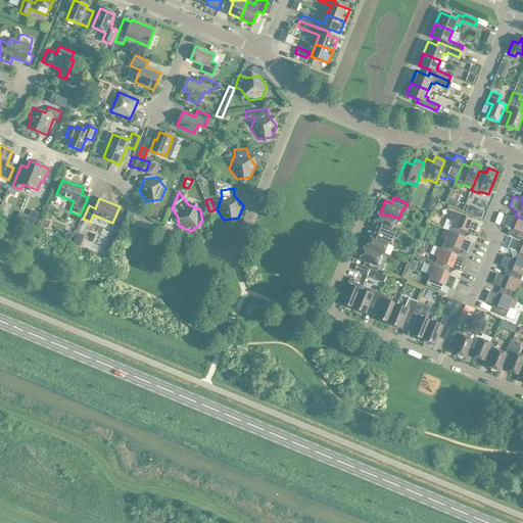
[(448,231),(463,237),(465,231),(474,235),(478,225),(471,222),(472,220),(452,211),(448,220),(453,222),(450,227),(448,231)]
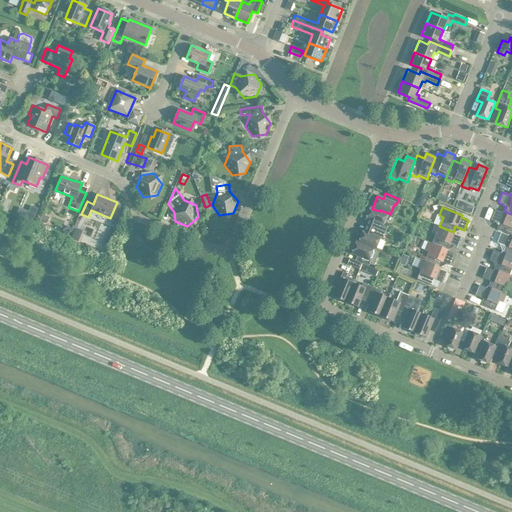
[(380,211),(372,209),(370,208),(366,219),(371,221),(369,226),(371,227),(382,232),(385,226),(383,225),(388,213),(380,210),(380,211)]
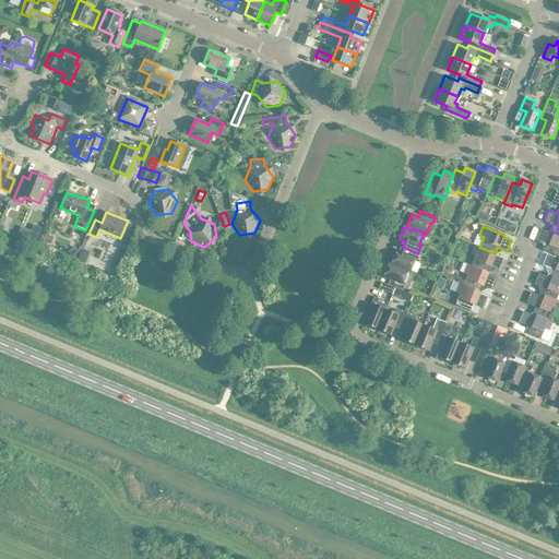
[(558,257),(558,256),(558,252),(558,234),(550,230),(549,230),(548,233),(540,229),(536,240),(545,244),(543,250),(556,256),(558,257)]
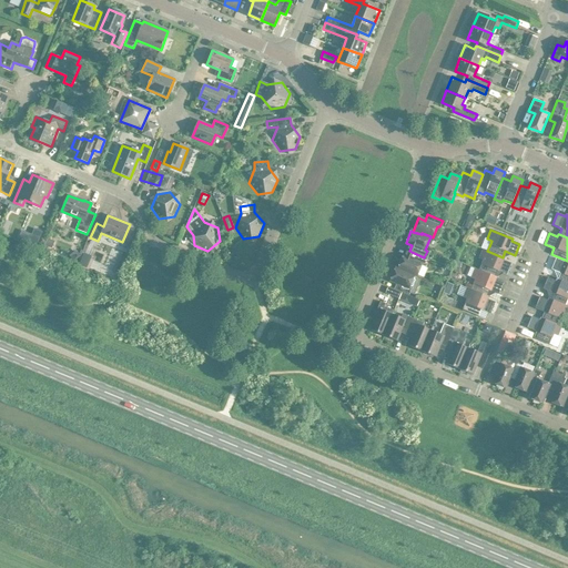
[(458,237),(452,253),(466,260),(473,243),(458,237)]
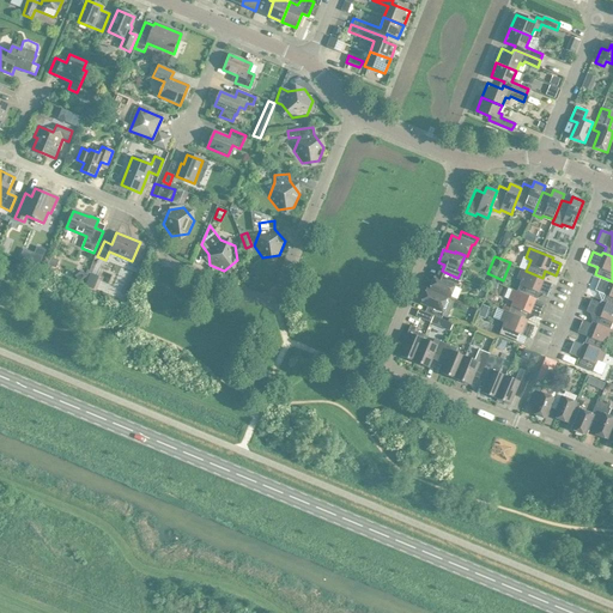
[(516,292),(533,299),(536,292),(546,297),(552,284),(544,280),(544,279),(542,278),(526,271),(521,269),(517,279),(521,280),(516,292)]
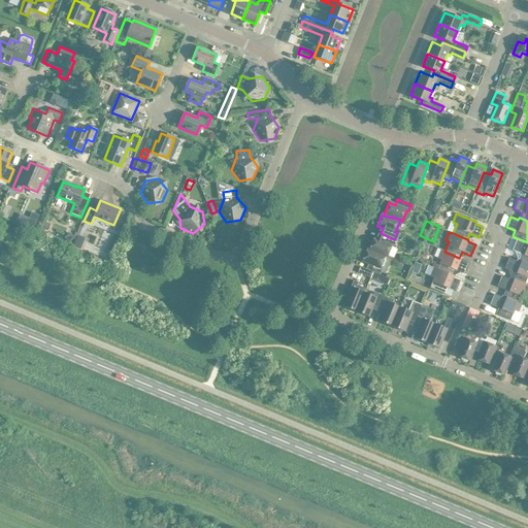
[(68,242),(74,238),(70,233),(64,237),(68,242)]
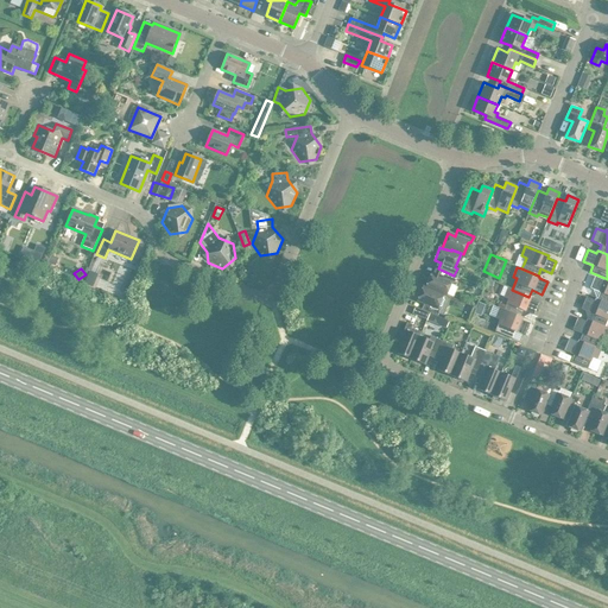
[(454,276),(441,270),(438,277),(431,273),(425,289),(435,292),(435,290),(444,293),(447,295),(451,283),(454,284),(457,277),(454,276)]
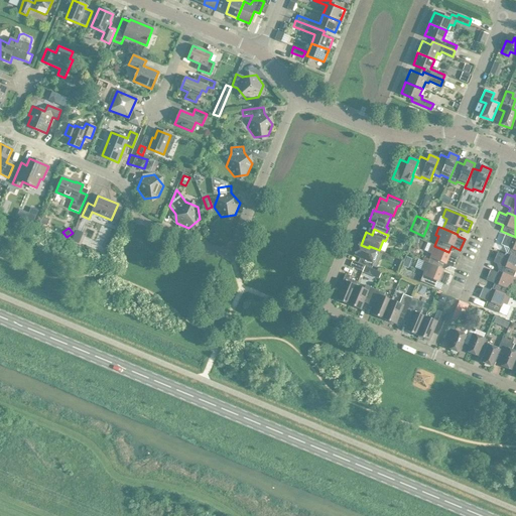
[(513,236),(512,238),(505,235),(501,245),(509,248),(507,254),(515,257),(515,236),(515,237),(513,236)]
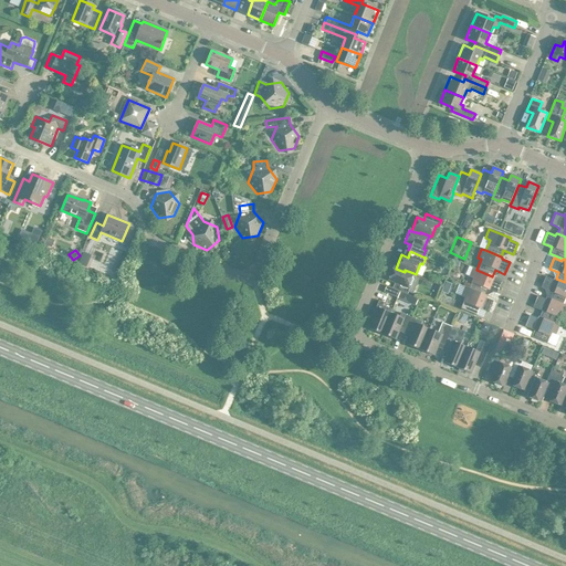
[(412,276),(413,273),(405,270),(405,272),(396,269),(394,268),(388,280),(395,282),(392,289),(399,291),(407,294),(408,292),(412,294),(419,279),(412,276)]
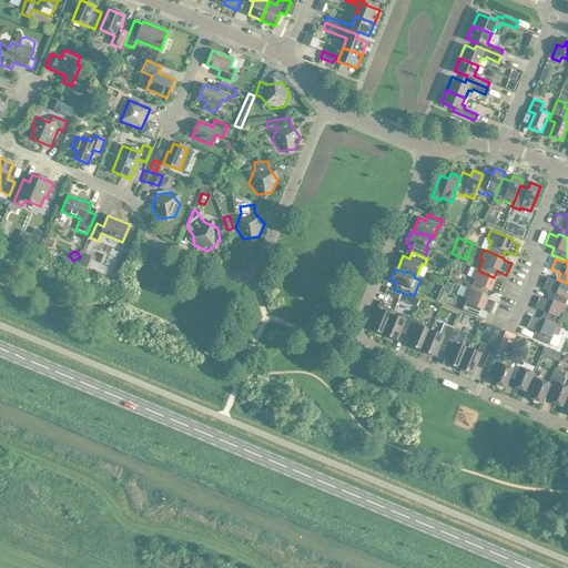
[(496,277),(494,277),(478,271),(475,269),(470,279),(475,280),(470,290),(486,296),(489,290),(498,294),(503,283),(495,280),(496,277)]
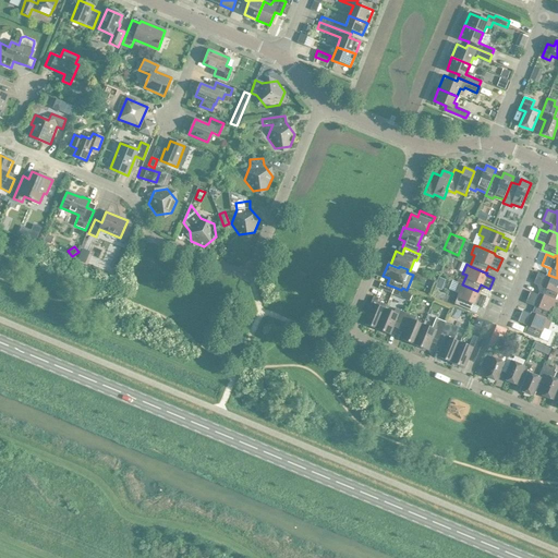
[(441,283),(446,275),(439,273),(436,281),(441,283)]
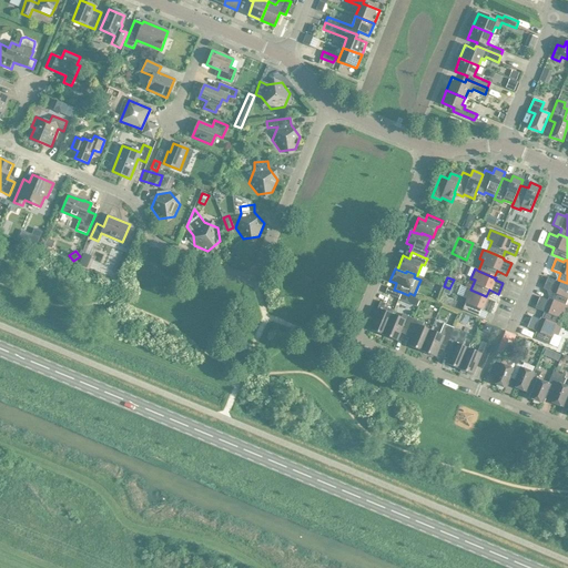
[(565,305),(567,301),(567,297),(567,283),(558,280),(556,279),(556,281),(548,277),(543,288),(553,293),(549,298),(565,305)]
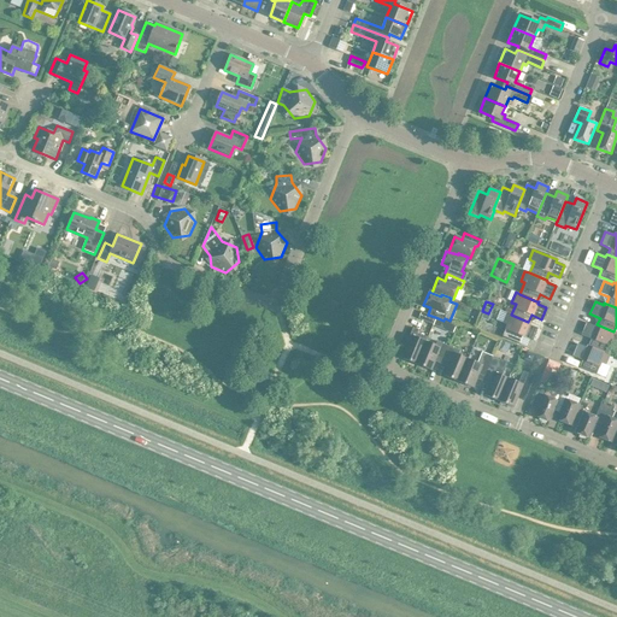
[(433,324),(435,317),(428,315),(421,312),(418,318),(433,324)]
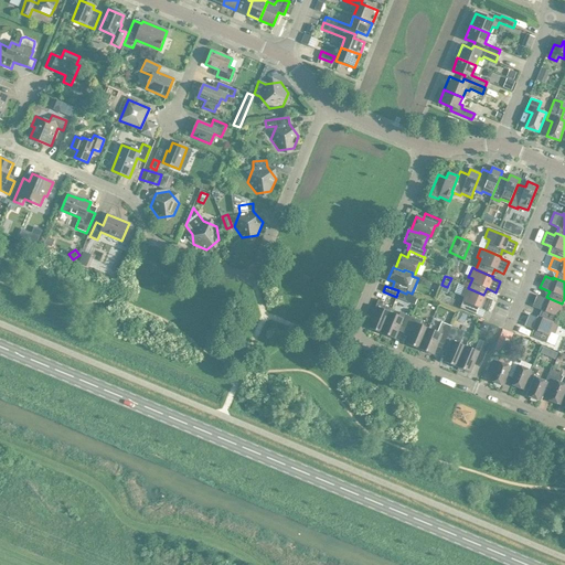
[(486,296),(483,295),(468,288),(464,287),(460,296),(465,297),(460,308),(476,315),(478,308),(488,312),(492,300),(484,298),(486,296)]
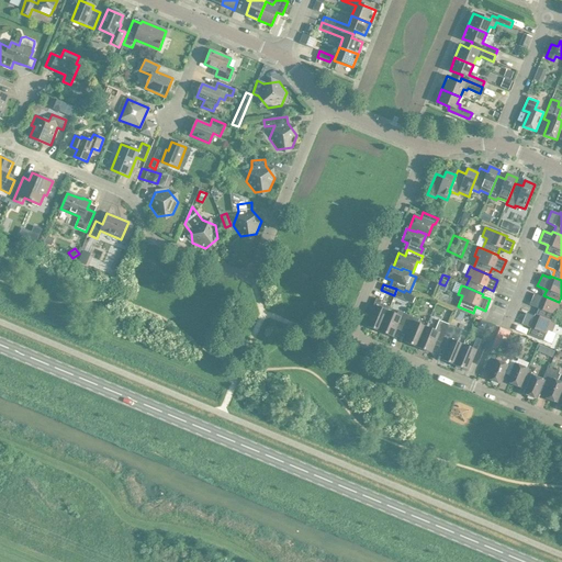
[(536,315),(551,322),(555,311),(559,313),(561,305),(561,303),(559,302),(543,295),(542,295),(541,298),(534,294),(529,305),(538,308),(536,315)]
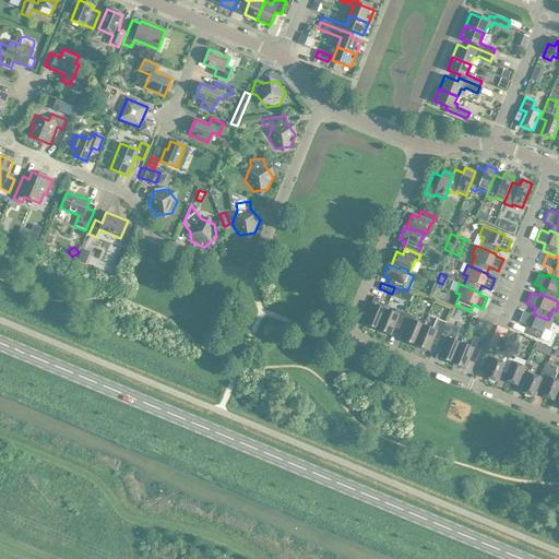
[(377,330),(385,309),(388,306),(378,301),(379,299),(375,297),(371,304),(372,305),(364,324),(377,330)]
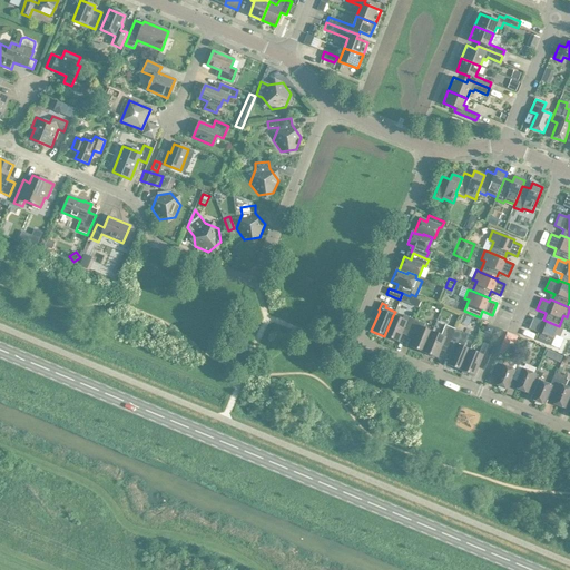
[(393,315),(384,336),(397,342),(403,331),(409,333),(414,320),(404,315),(402,320),(393,315)]
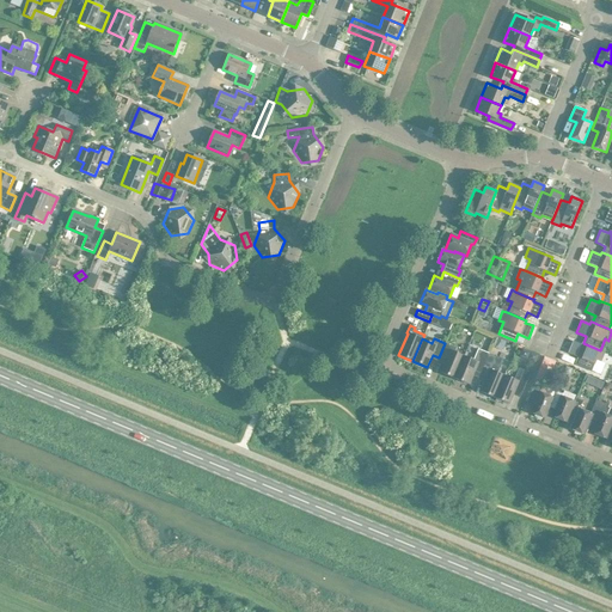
[(600,350),(583,343),(582,342),(581,344),(573,341),(568,353),(577,357),(575,365),(592,371),(597,360),(600,361),(605,352),(600,350)]
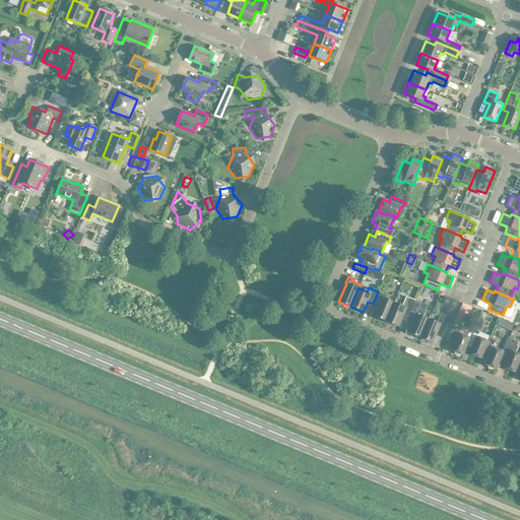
[(386,322),(394,303),(386,299),(387,296),(378,291),(373,304),(378,306),(374,316),(386,322)]
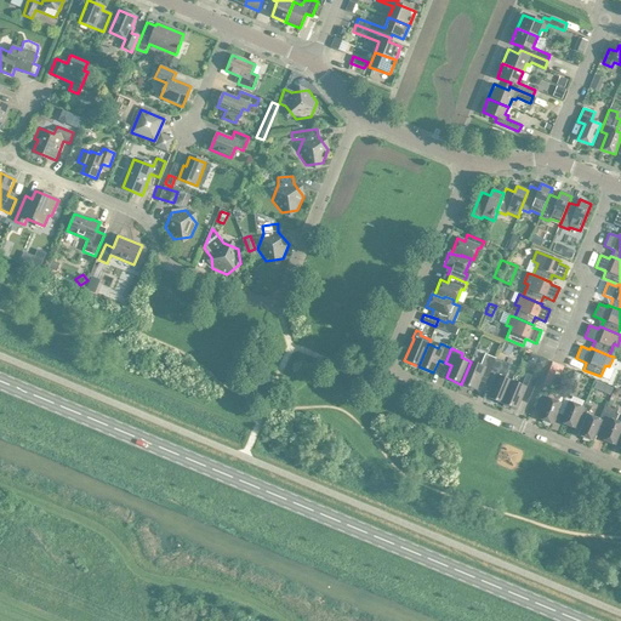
[(471,362),(461,385),(476,391),(482,377),(488,380),(496,359),(485,354),(480,365),(471,362)]
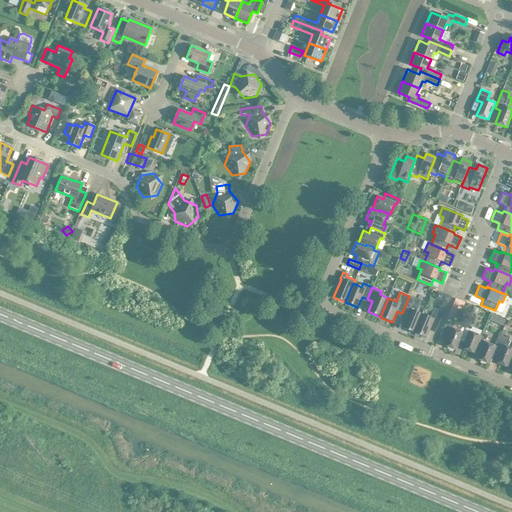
[(447,304),(450,297),(436,292),(434,298),(447,304)]
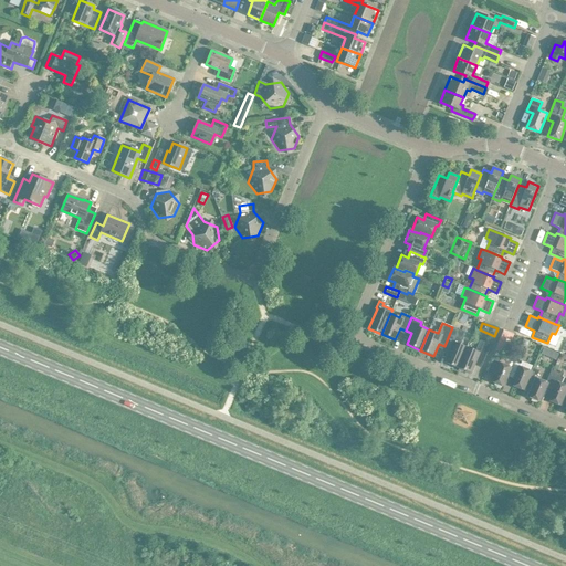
[(452,327),(444,346),(443,348),(449,350),(444,363),(458,368),(467,347),(460,345),(465,333),(452,327)]
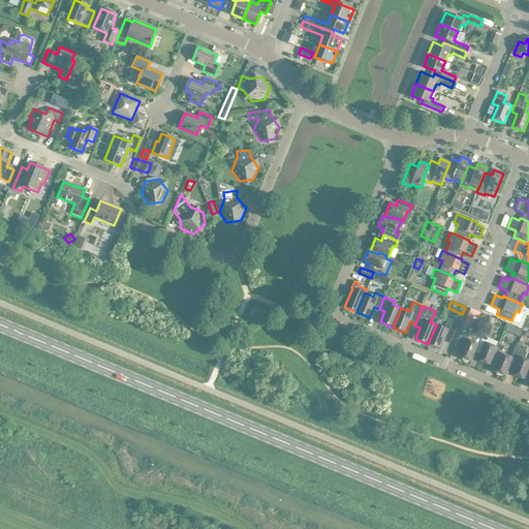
[(436,324),(428,344),(440,349),(445,338),(450,340),(458,322),(448,318),(444,328),(436,324)]
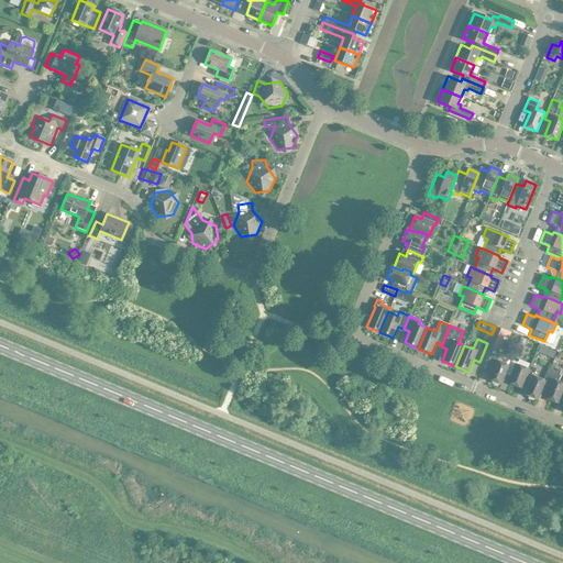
[(508,366),(510,361),(498,355),(497,359),(490,356),(485,371),(492,374),(488,379),(500,385),(505,374),(508,366)]
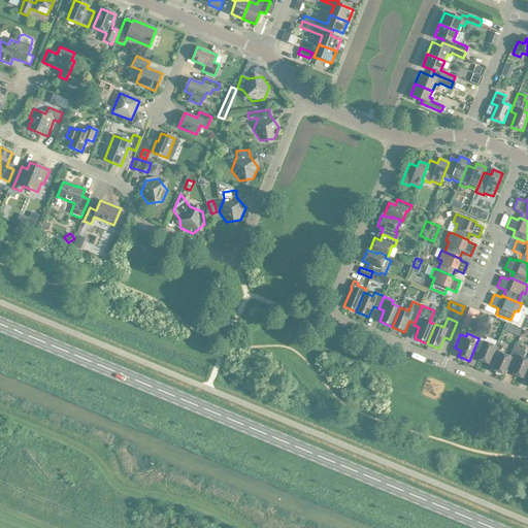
[(489,362),(495,349),(495,347),(494,345),(496,340),(487,337),(486,339),(479,337),(479,338),(476,343),(473,351),(480,354),(476,360),(488,364),(489,362)]
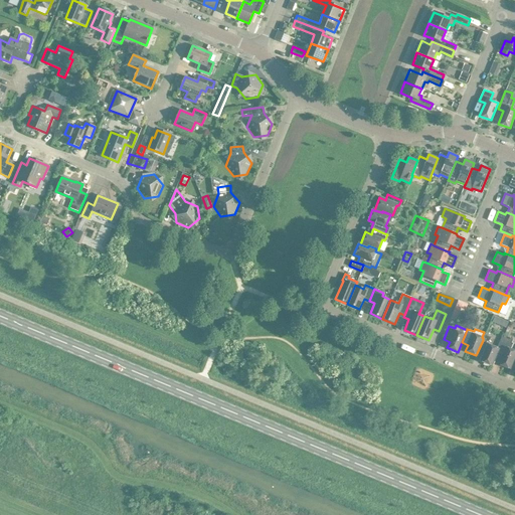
[(491,366),(495,356),(498,349),(488,344),(491,337),(485,335),(483,338),(483,340),(477,353),(483,355),(480,361),(491,366)]
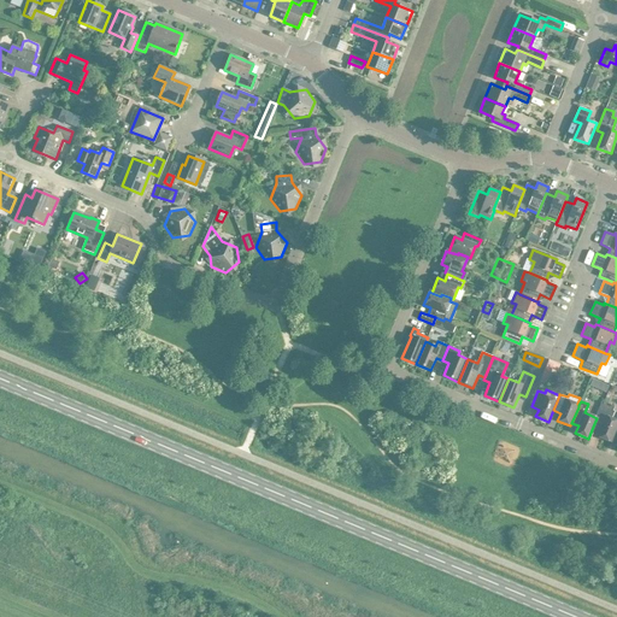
[(616,425),(616,413),(615,412),(615,411),(612,411),(615,406),(604,403),(600,411),(597,418),(593,427),(600,430),(598,436),(610,442),(611,440),(616,425)]
